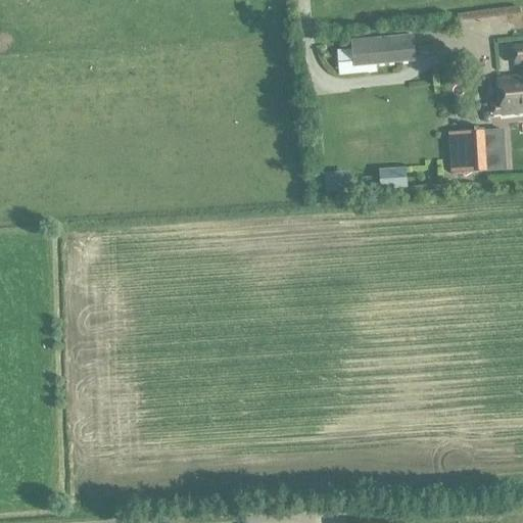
[(351,49),(336,51),(339,75),(376,72),(375,58),(426,53),(424,31),(350,37),(351,49)]
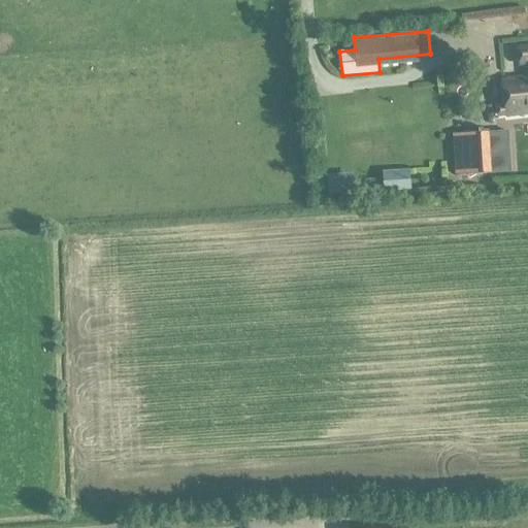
[(527,77),(504,80),(507,117),(527,113),(527,46),(520,48),(521,65),(526,65),(527,77)]
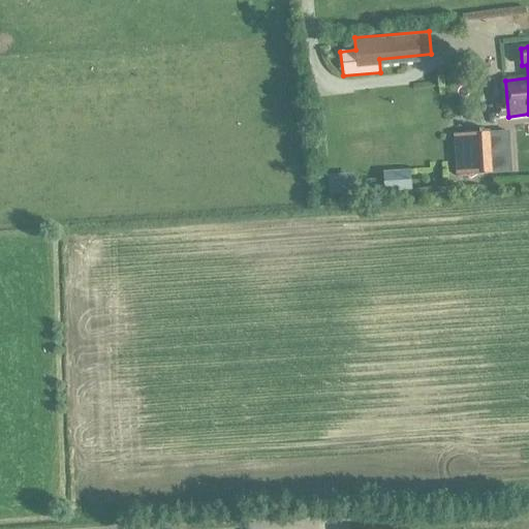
[(494,133),(455,135),(457,177),(496,175),(494,133)]
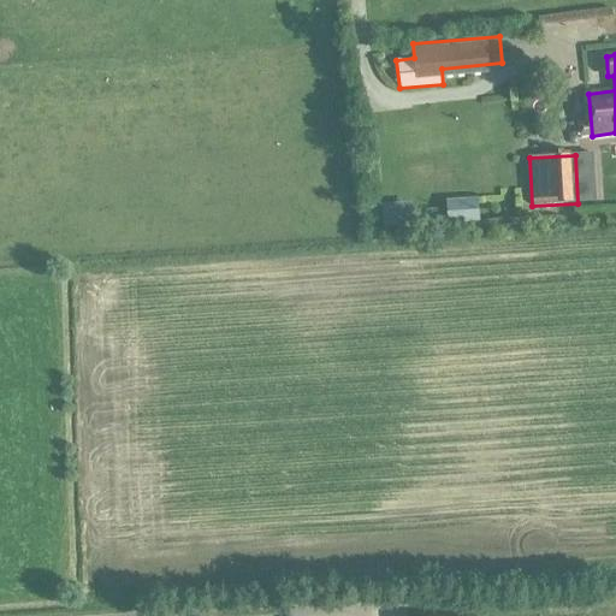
[(478,199),(449,201),(450,225),(479,223),(478,199)]
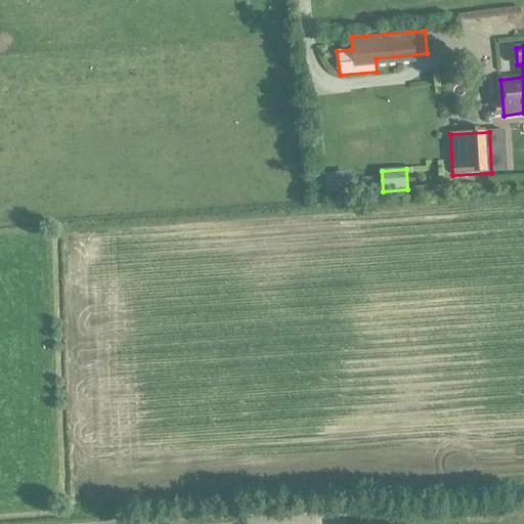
[(351,173),(325,175),(328,194),(352,193),(351,173)]
